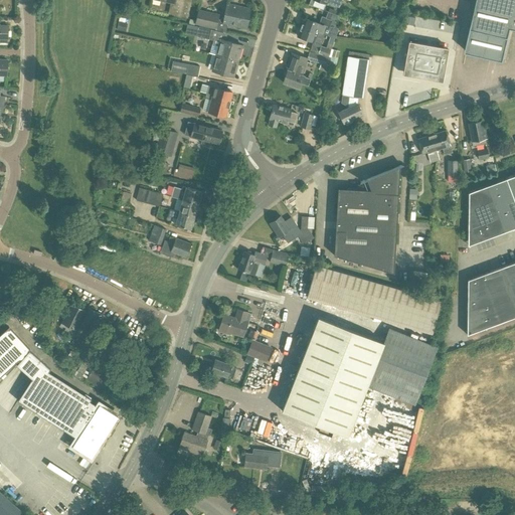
[(157,0),(175,4),(173,15),(188,18),(191,3),(176,0),(175,0),(157,0)]
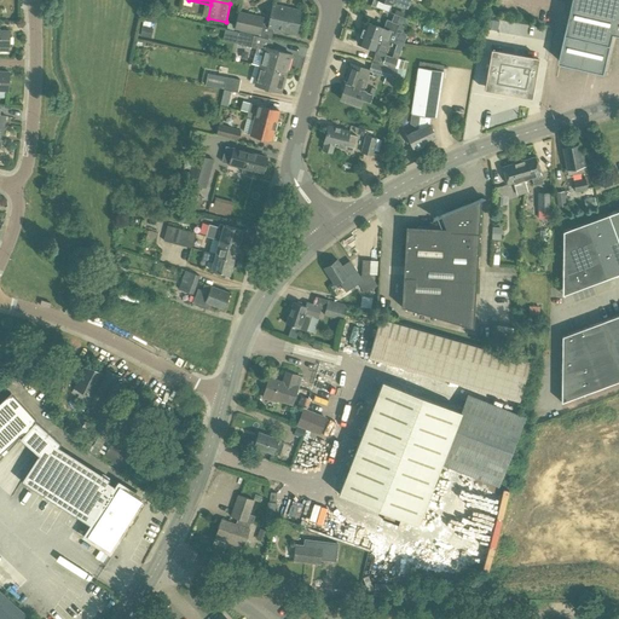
[(618,0),(573,0),(560,62),(606,73),(614,33),(618,34),(618,0)]
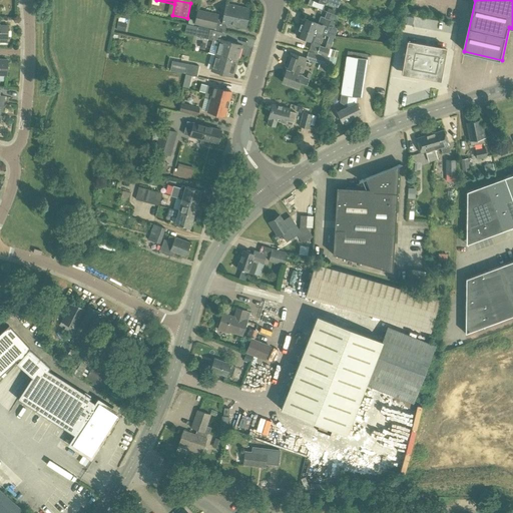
[(225,25),(245,29),(249,9),(225,4),(221,23),(221,25),(225,25)]
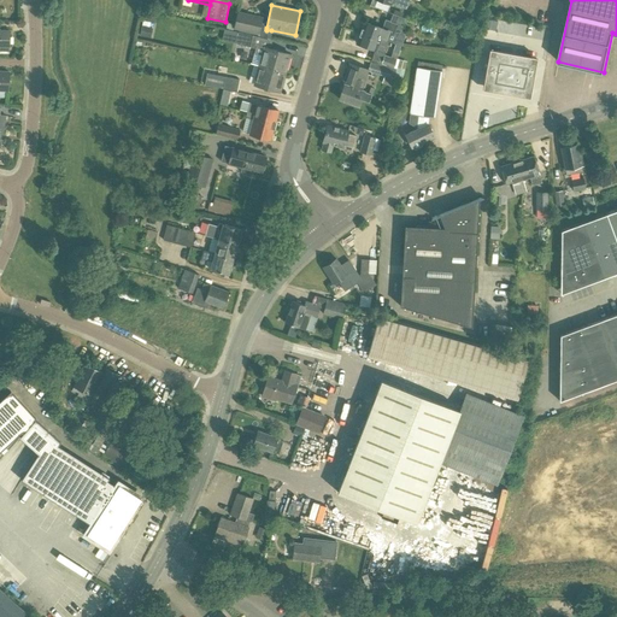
[(263,18),(238,12),(234,29),(259,35),(258,36),(270,39),(271,30),(266,30),(266,28),(264,28),(262,23),(263,18)]
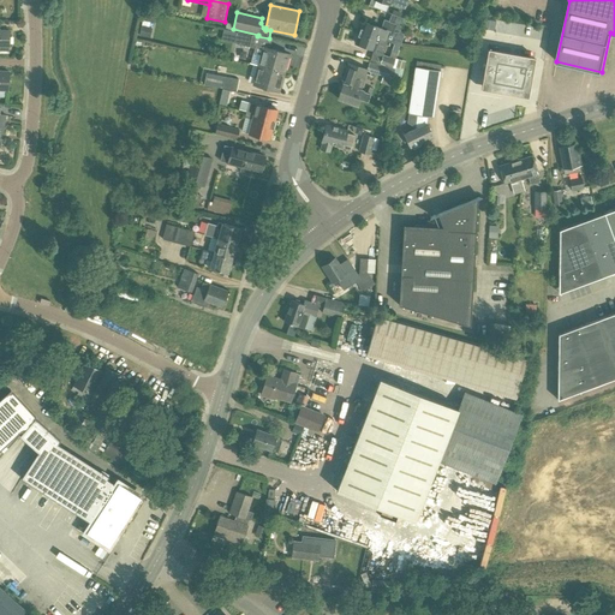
[(363,22),(359,33),(378,39),(387,41),(387,42),(390,43),(395,33),(398,34),(404,18),(392,15),(388,22),(386,21),(382,29),(363,22)]
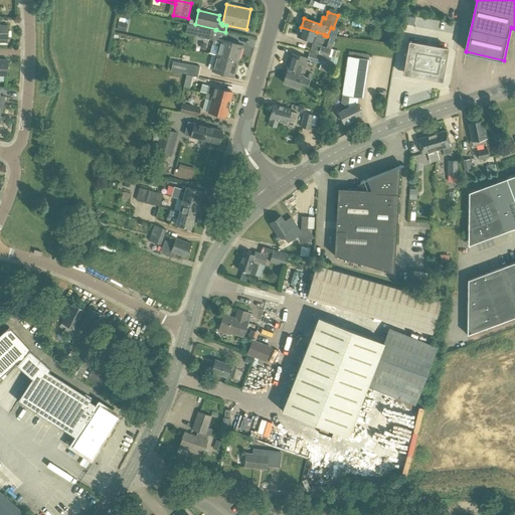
[(415,17),(404,15),(403,24),(413,25),(415,17)]
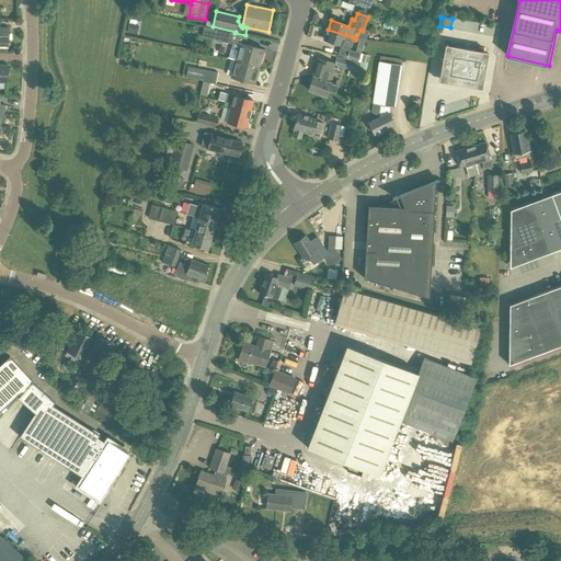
[(128,32),(137,34),(139,25),(129,24),(128,32)]
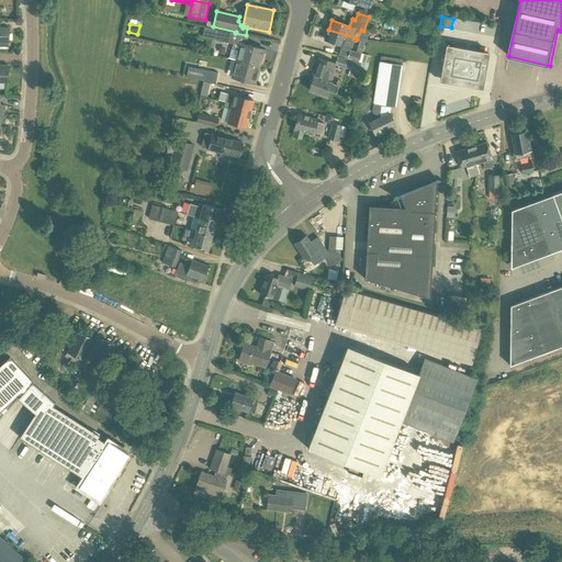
[(216,30),(215,40),(227,42),(229,32),(217,30),(216,30)]
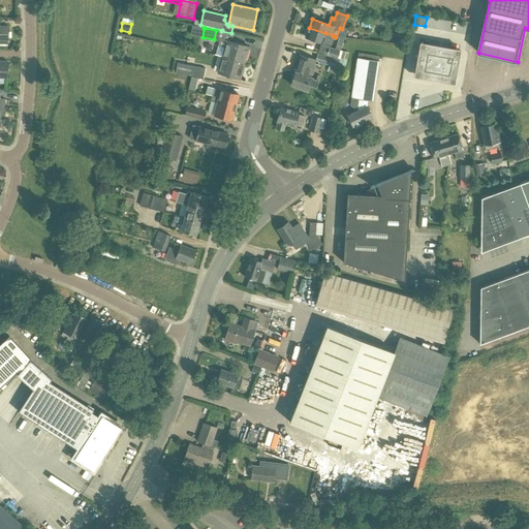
[(309,28),(306,37),(321,43),(318,52),(327,54),(329,48),(330,45),(333,36),(333,35),(325,33),(309,28)]
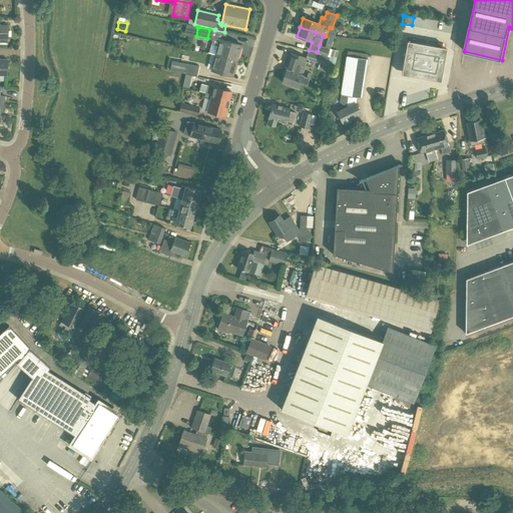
[(387,37),(395,38),(396,31),(388,29),(387,37)]
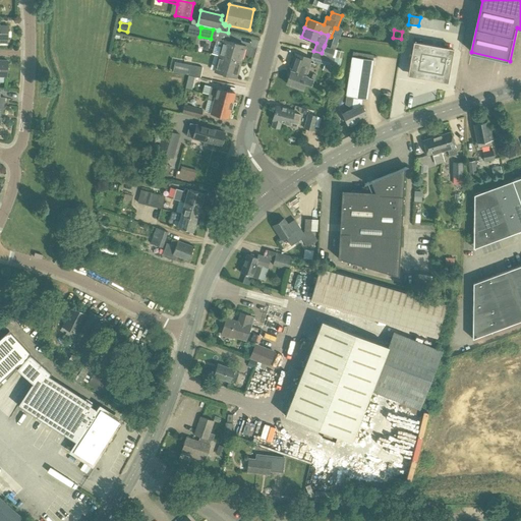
[(219,57),(240,62),(244,47),(217,39),(213,55),(219,57)]
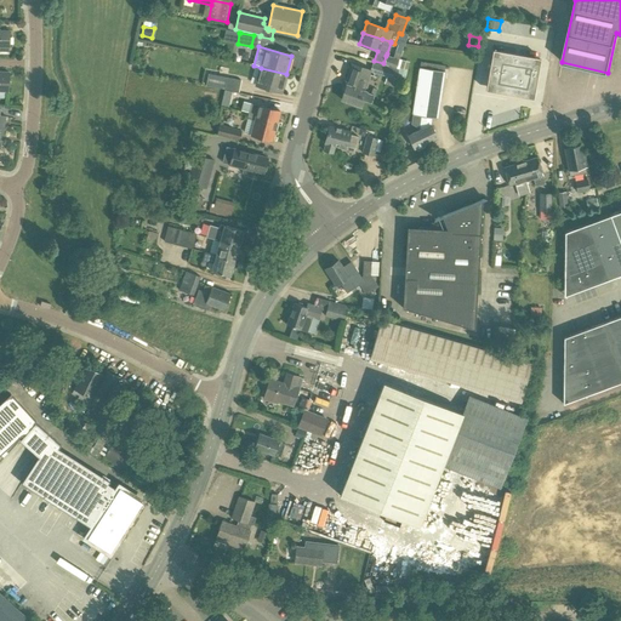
[(386,56),(383,63),(397,68),(402,52),(396,50),(392,58),(386,56)]
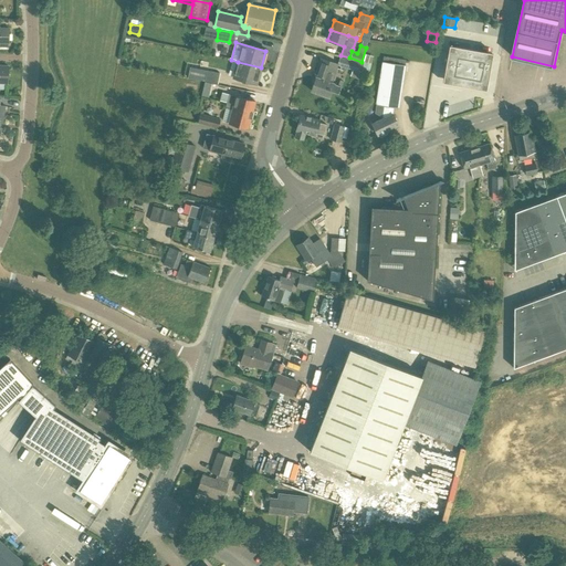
[(446,75),(448,79),(454,80),(457,82),(472,85),(475,83),(482,84),(485,82),(490,58),(488,54),(453,49),(450,51),(446,75)]
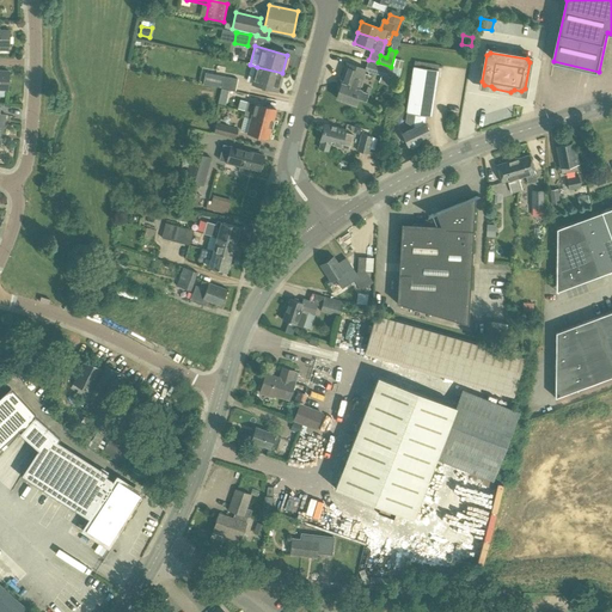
[(399,79),(404,61),(396,59),(392,77),(399,79)]
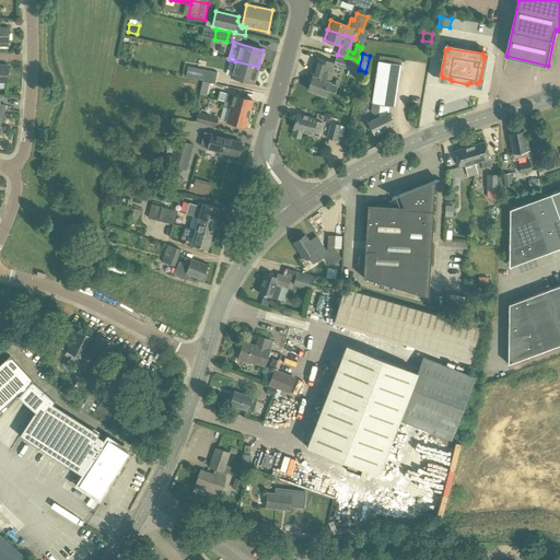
[(357,79),(360,62),(336,57),(334,63),(338,66),(349,69),(347,76),(357,79)]
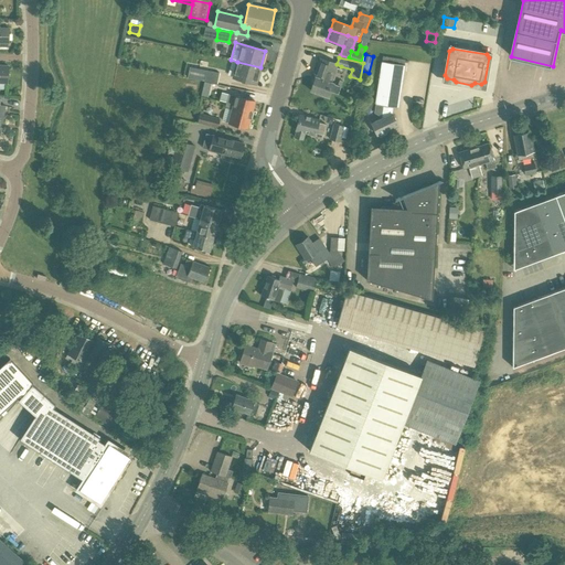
[(315,77),(330,83),(337,64),(320,59),(313,77),(315,77)]
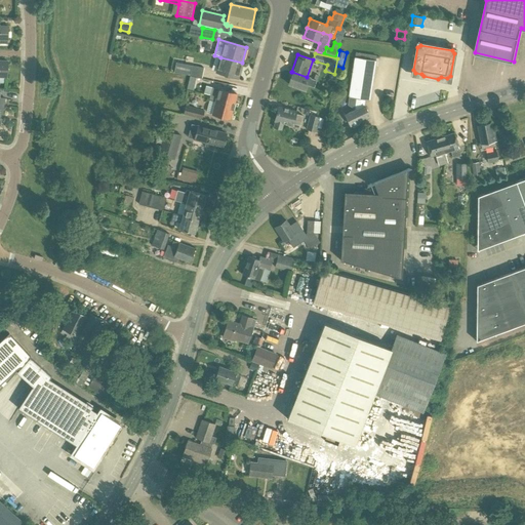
[(242,63),(220,57),(216,73),(238,79),(242,63)]
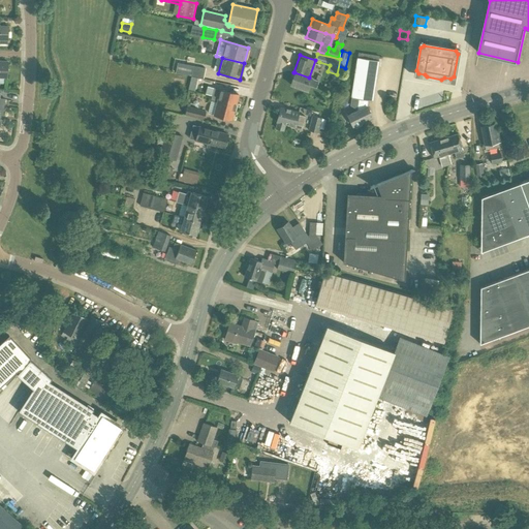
[(360,99),(367,100),(372,101),(378,61),(358,58),(351,98),(360,99)]
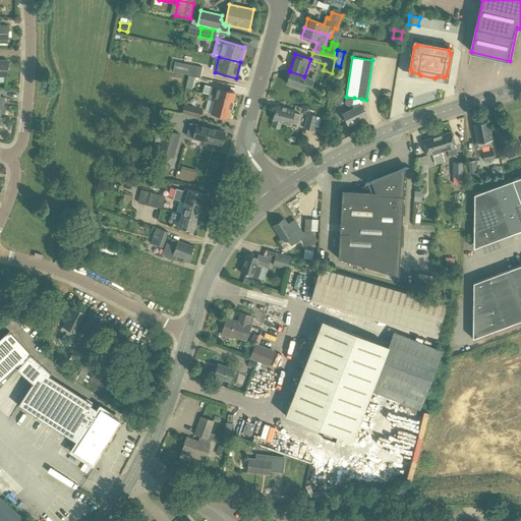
[(0,76),(7,77),(8,61),(0,61),(0,76)]
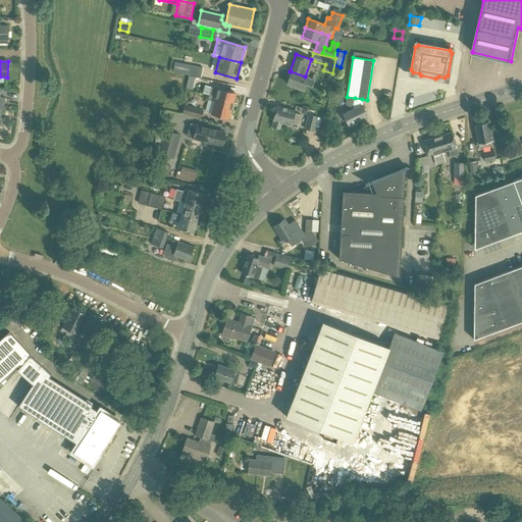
[(176,62),(174,72),(189,75),(191,65),(176,62)]
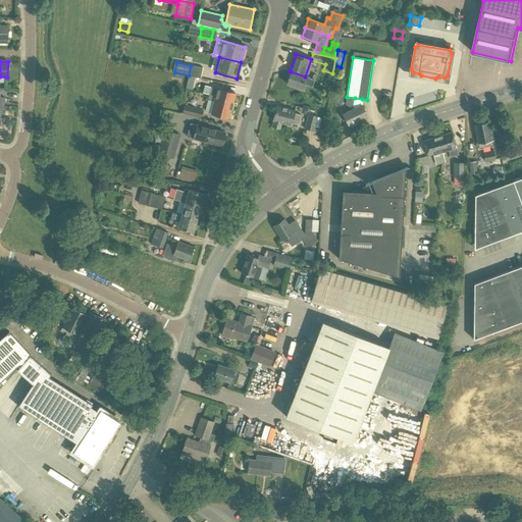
[(191,65),(189,75),(200,77),(202,67),(191,65)]
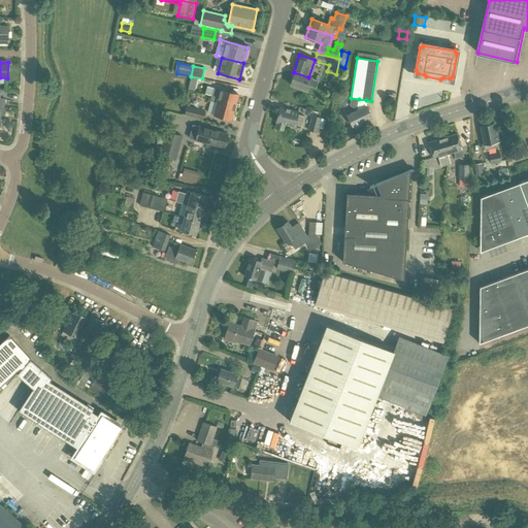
[(308,77),(294,72),(290,85),(307,91),(308,86),(316,89),(318,81),(308,77)]
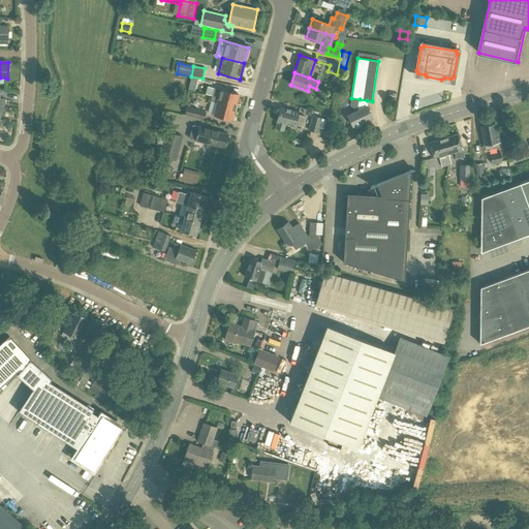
[(226,100),(237,103),(239,95),(214,89),(212,96),(217,97),(216,100),(226,102),(226,100)]
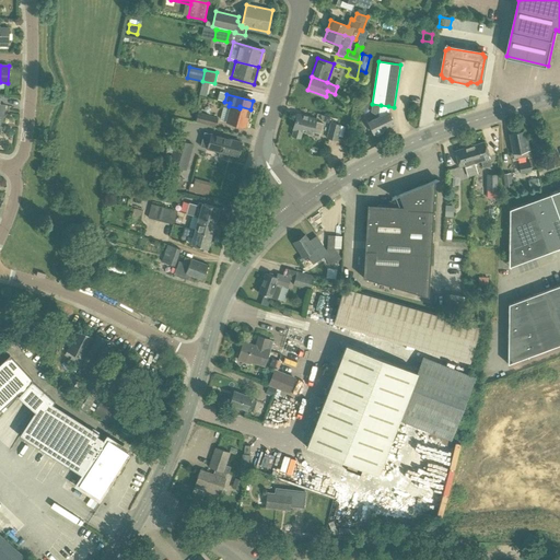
[(230,103),(224,102),(223,107),(231,108),(226,123),(245,127),(251,109),(240,106),(240,108),(229,106),(230,103)]
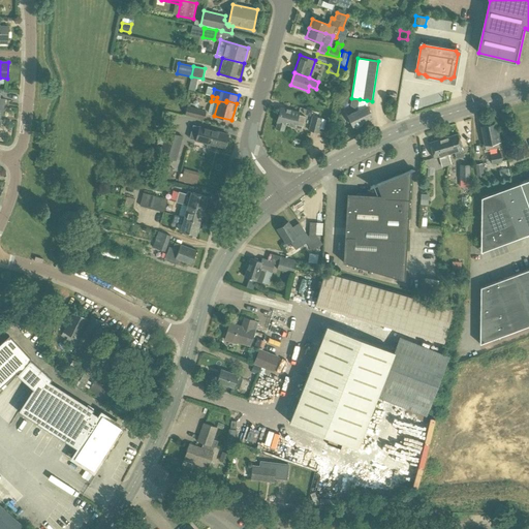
[(337,104),(344,106),(347,98),(339,96),(337,104)]
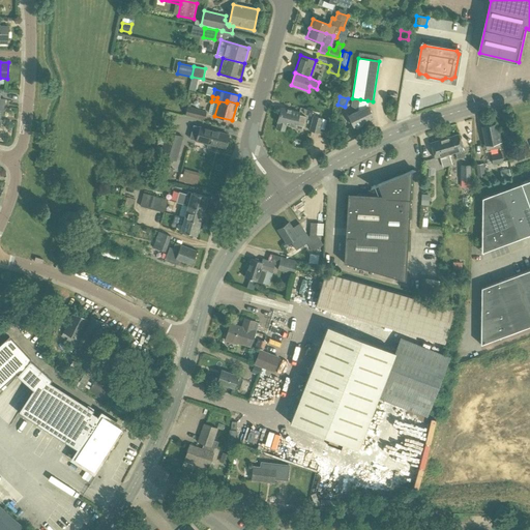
[(360,99),(358,111),(367,107),(366,106),(367,100),(360,99)]
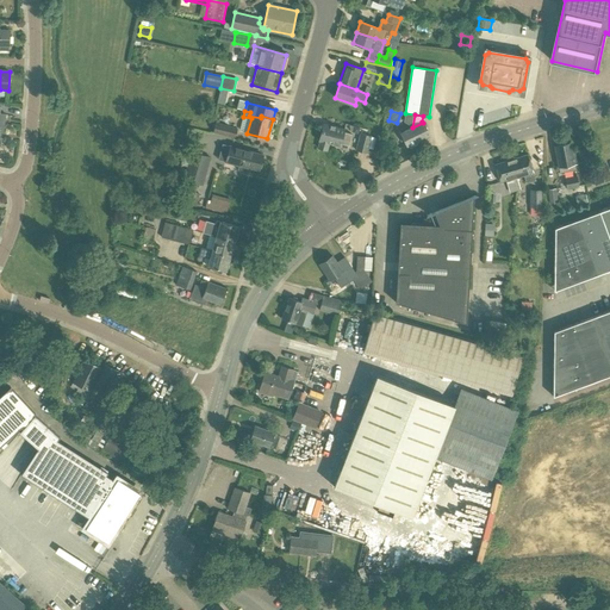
[(213,131),(236,137),(238,129),(216,123),(213,131)]
